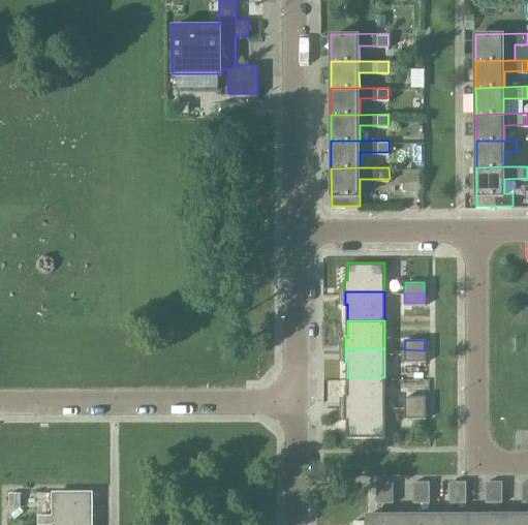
[(404,349),(404,359),(424,360),(424,350),(404,349)]
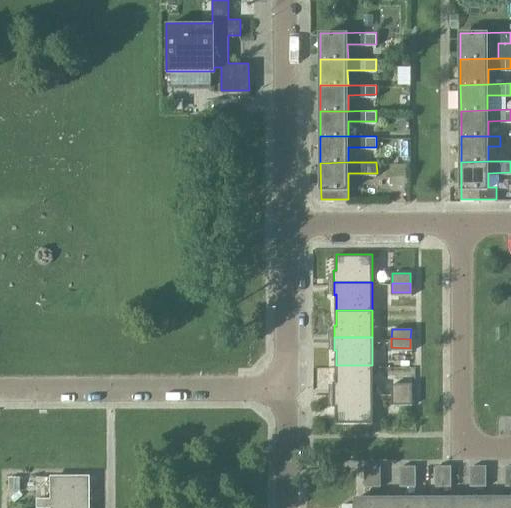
[(372,393),(372,365),(336,365),(336,380),(334,380),(334,392),(372,393)]
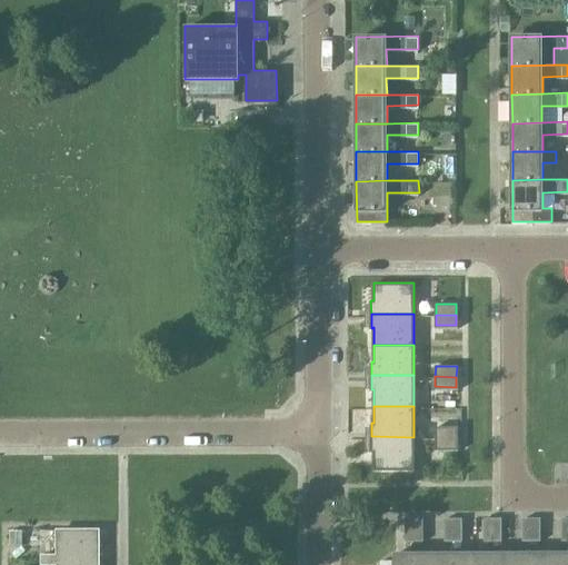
[(435,427),(435,438),(456,438),(456,427),(435,427)]
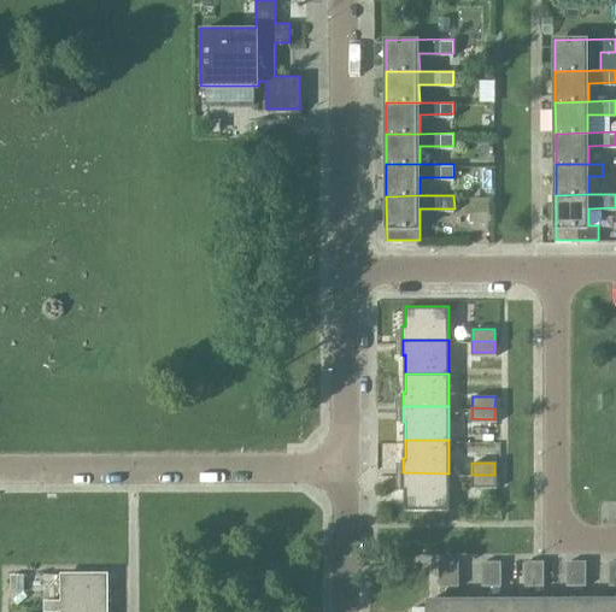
[(449,507),(449,474),(403,472),(403,488),(405,488),(406,507),(449,507)]
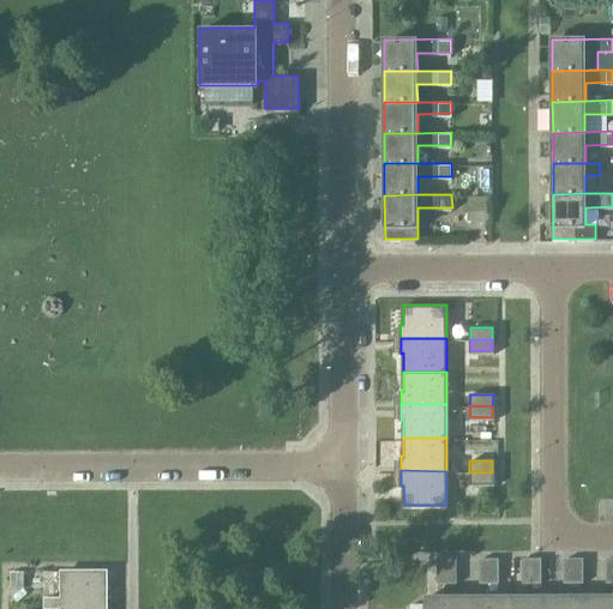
[(492,472),(469,472),(470,483),(492,483),(492,472)]
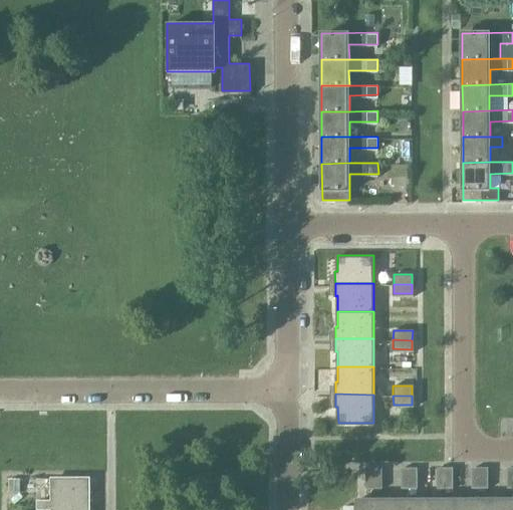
[(366,487),(374,487),(374,466),(366,467),(366,487)]
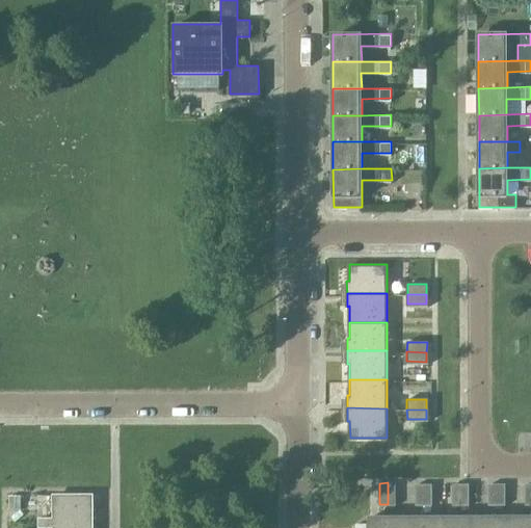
[(460,482),(460,503),(469,504),(470,482),(460,482)]
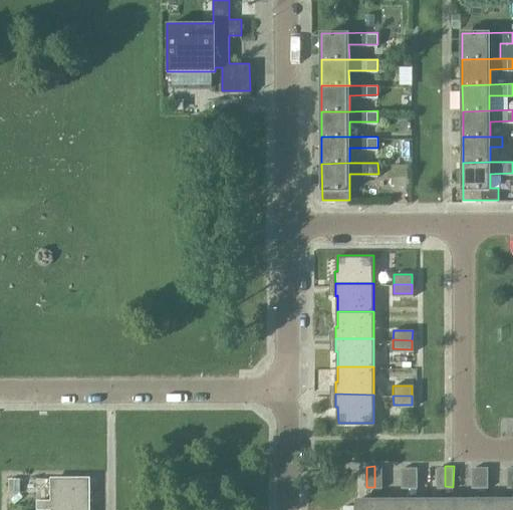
[(472,486),(481,486),(481,466),(472,466),(472,486)]
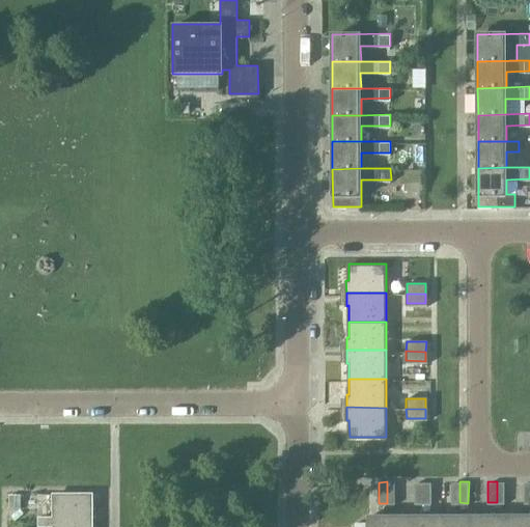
[(415,502),(423,502),(423,482),(415,482),(415,502)]
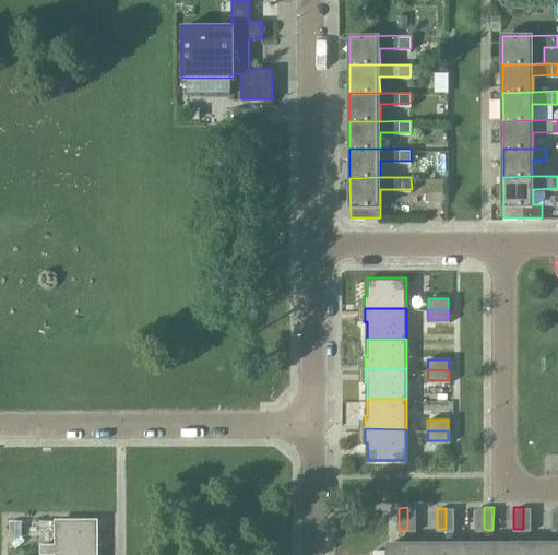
[(57,548),(97,547),(97,518),(56,518),(57,543),(42,543),(42,552),(57,552),(57,548)]
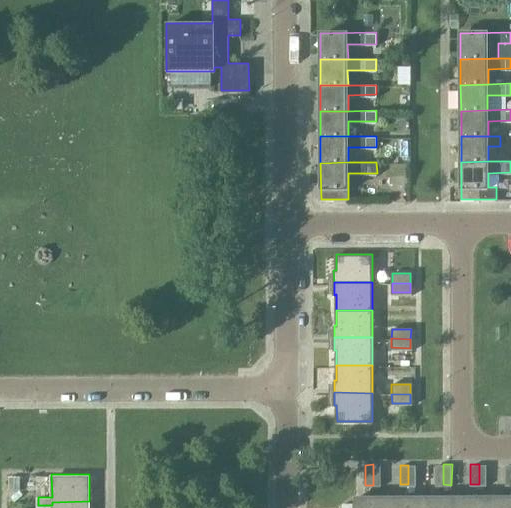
[(354,507),(372,507),(373,496),(355,496),(354,507)]
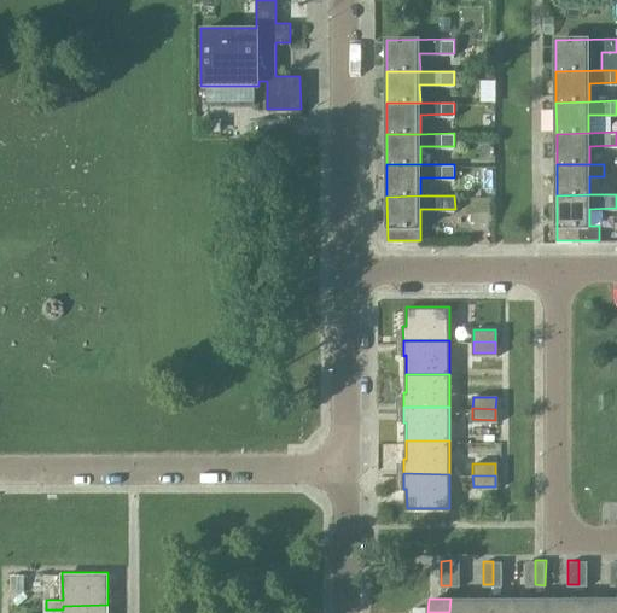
[(449,612),(471,612),(472,599),(450,599),(449,612)]
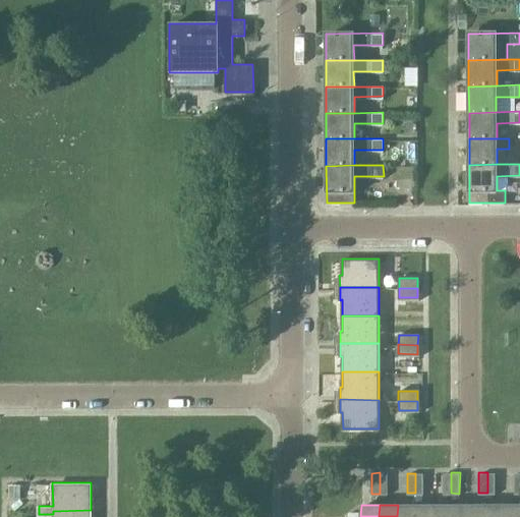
[(397,516),(415,516),(415,505),(398,505),(397,516)]
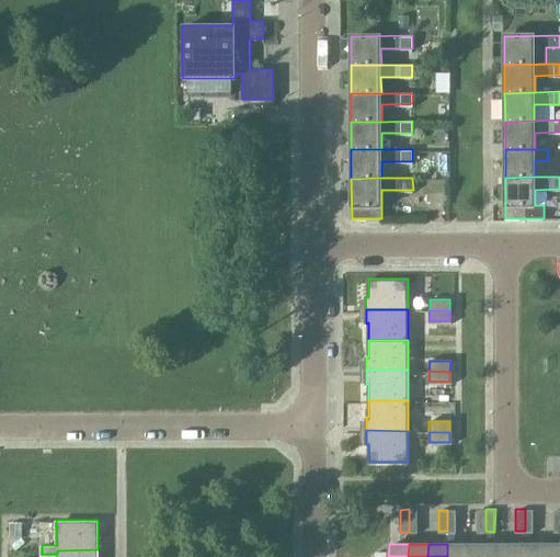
[(447,556),(466,556),(467,544),(447,544),(447,556)]
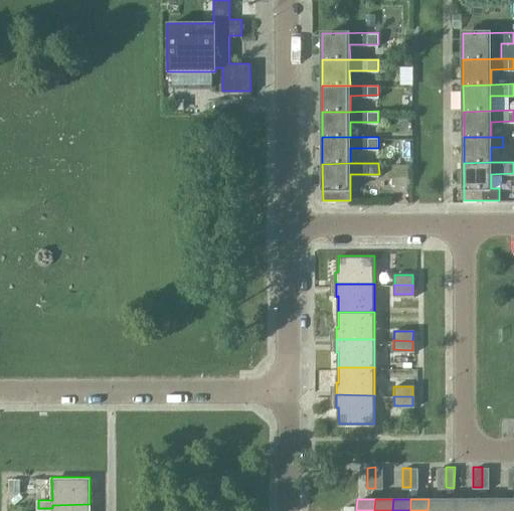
[(427,510),(446,510),(446,499),(429,499),(427,510)]
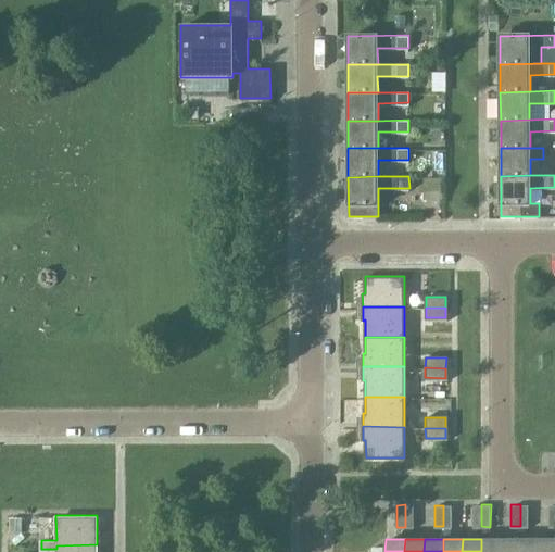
[(481,551),(501,551),(501,539),(481,539),(481,551)]
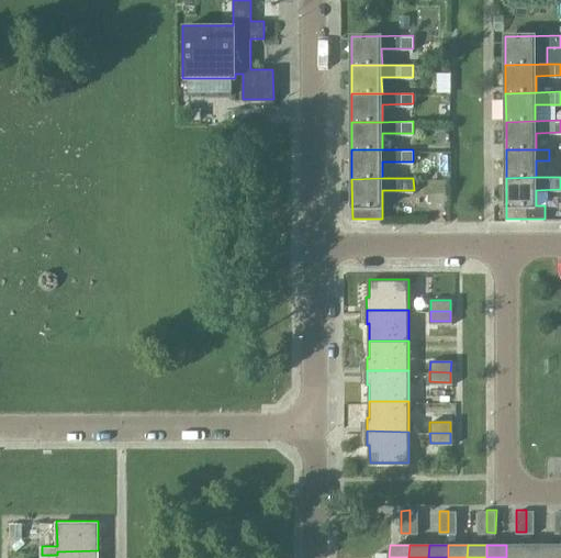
[(506,557),(525,557),(525,545),(506,545),(506,557)]
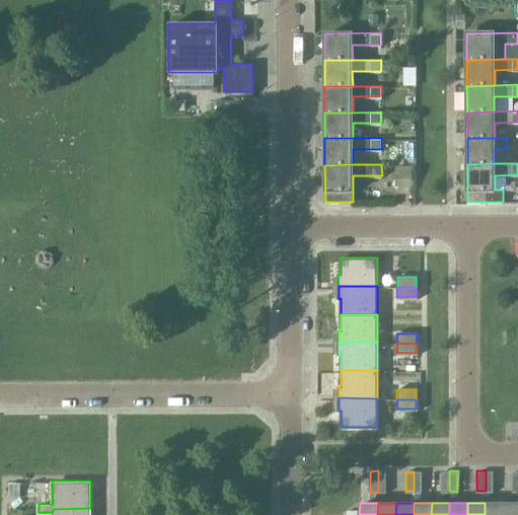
[(485,514),(503,514),(503,503),(485,503),(485,514)]
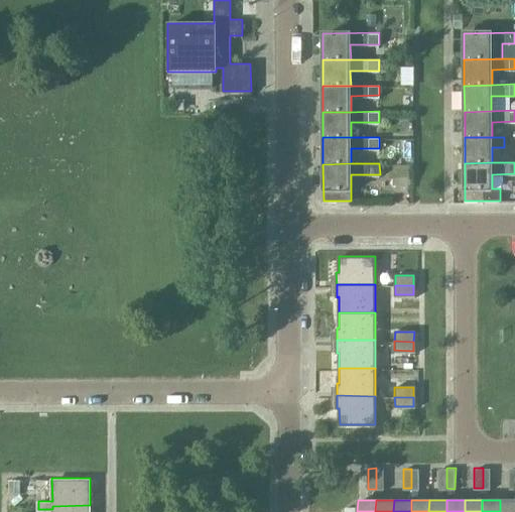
[(500,511),(514,511),(514,500),(500,500),(500,511)]
